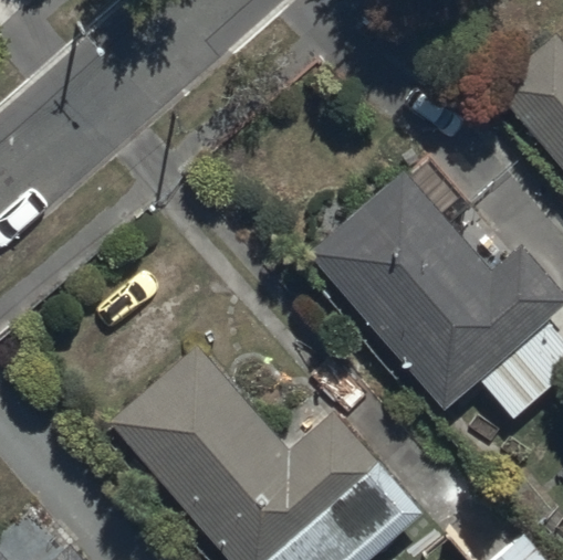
[(562,37),(558,31),(496,83),(562,162),(562,37)]
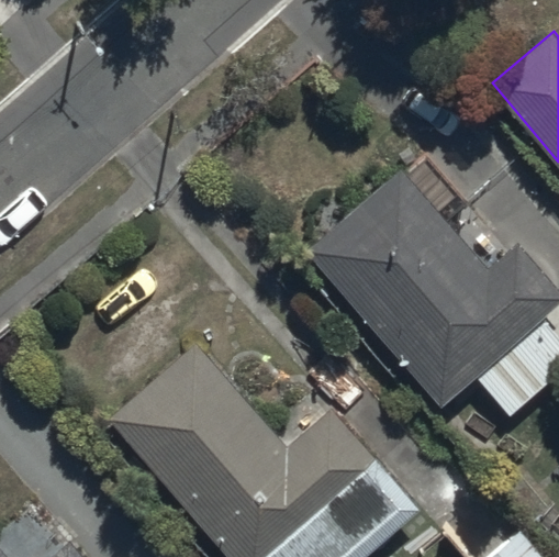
[(511,418),(558,371),(558,336),(546,322),(558,311),(558,287),(518,240),(488,265),(450,220),(470,202),(429,154),(405,175),(400,167),(305,251),(444,409),(477,380),(511,418)]
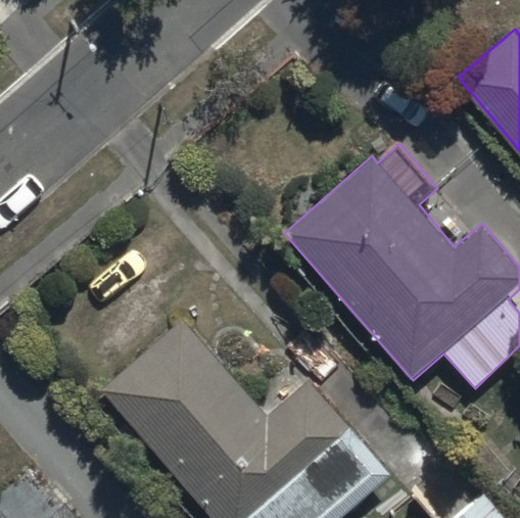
[(346,517),(392,476),(306,381),(269,414),(187,318),(99,392),(211,517),(346,517)]
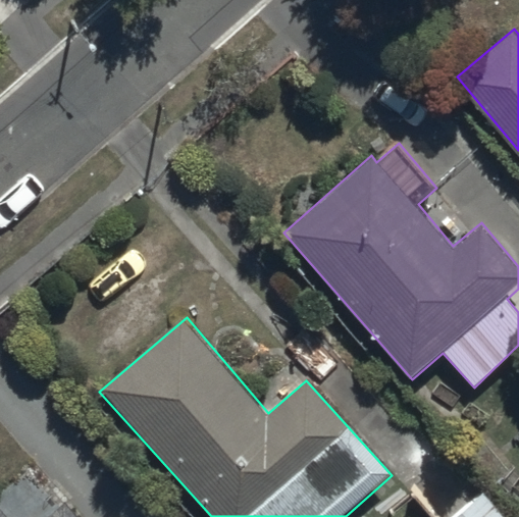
[(503,516),(482,494),(457,516),(503,516)]
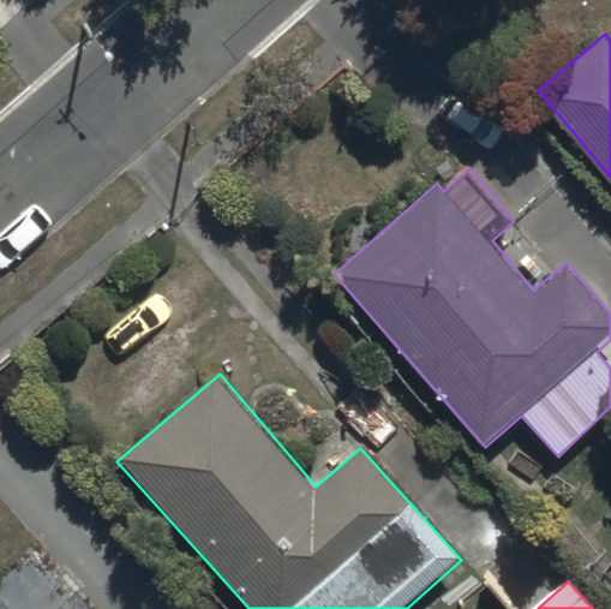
[(91,608),(73,587),(49,608),(12,608),(0,595),(0,608),(91,608)]
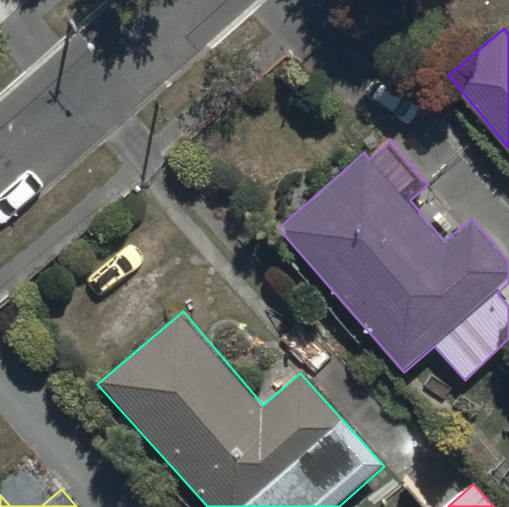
All buildings are outlined.
